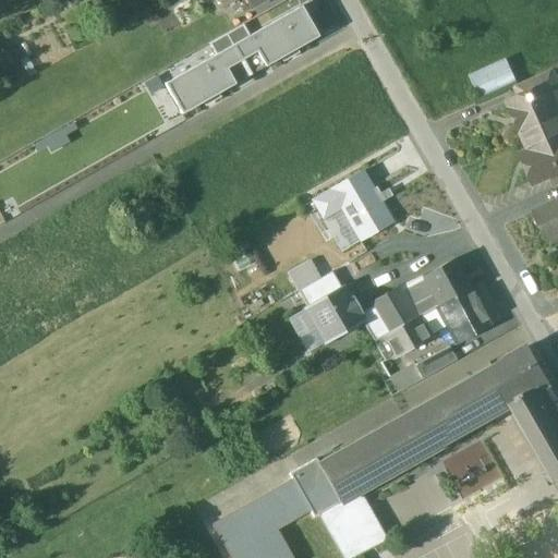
[(301,8),(249,37),(247,37),(258,57),(264,68),(317,37),(301,8)]
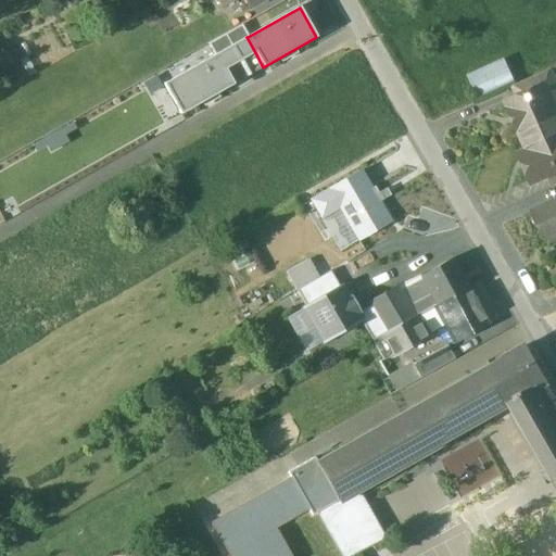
[(257,57),(247,37),(248,37),(242,26),(226,35),(243,64),(257,57)]
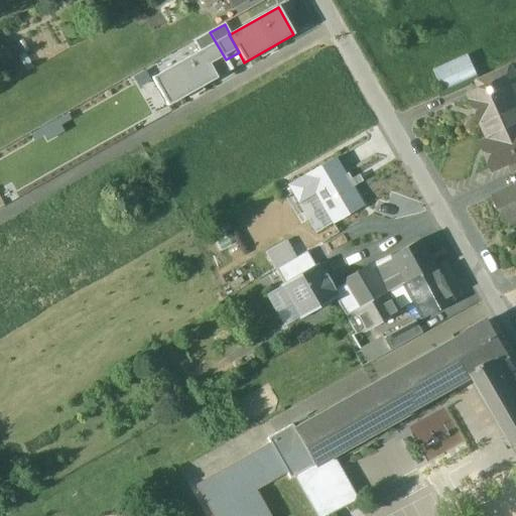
[(195,41),(201,50),(211,69),(226,59),(210,32),(195,41)]
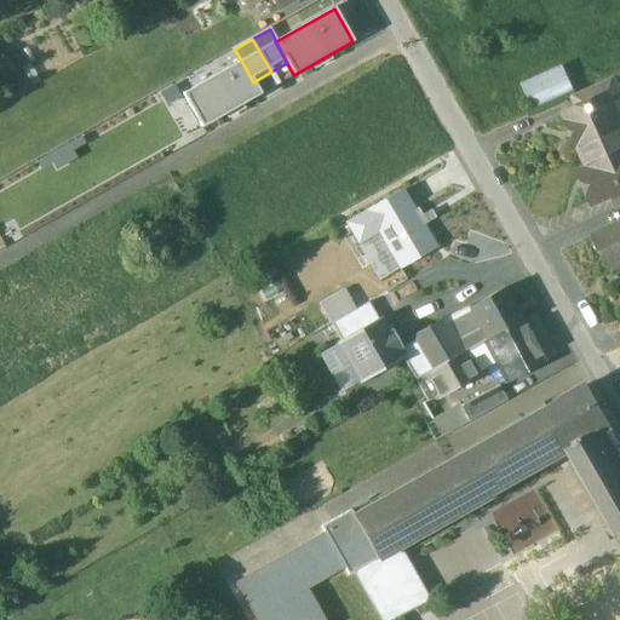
[(260,95),(253,82),(241,61),(183,95),(202,127),(260,95)]
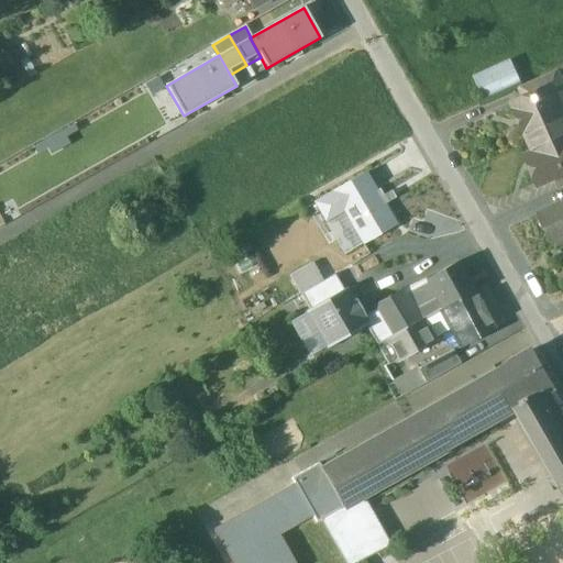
[(474,78),(483,98),(520,81),(511,63),(474,78)]
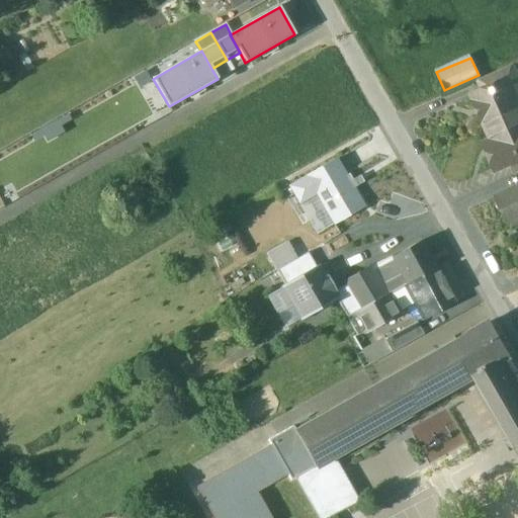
[(512,66),(479,80),(484,91),(485,93),(517,79),(512,66)]
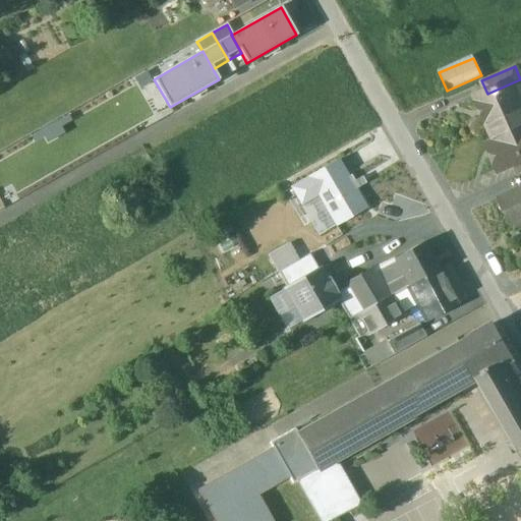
[(520,80),(520,79),(487,94),(486,92),(474,97),(490,132),(520,118),(520,80)]
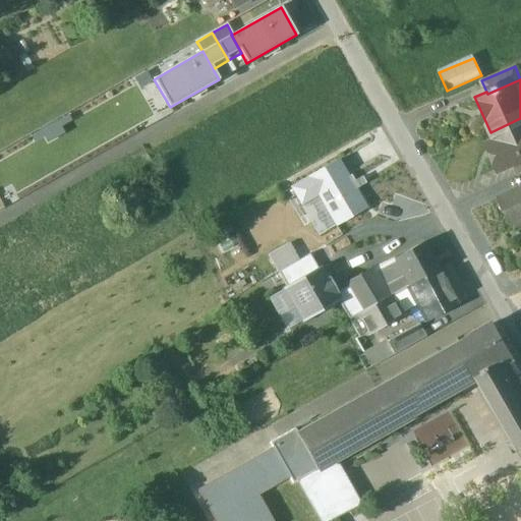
[(520,118),(490,132),(495,142),(487,146),(499,170),(514,164),(513,161),(520,157),(520,118)]
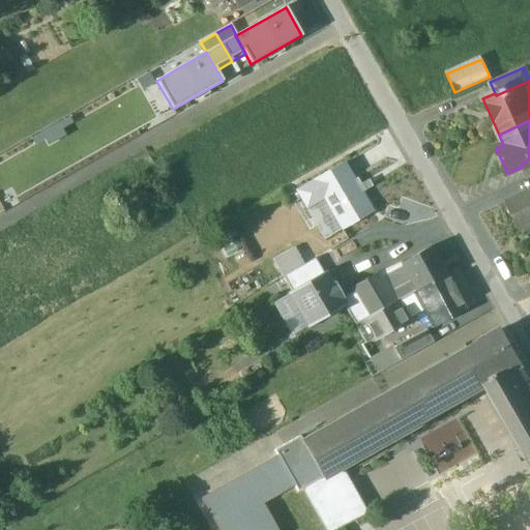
[(343,164),(313,181),(313,182),(297,192),(305,207),(322,198),(341,230),(371,212),(343,164)]
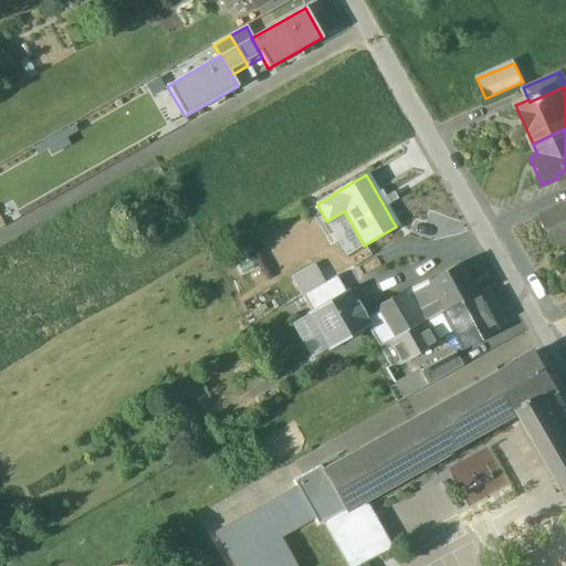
[(565,202),(542,213),(555,244),(565,239),(565,202)]
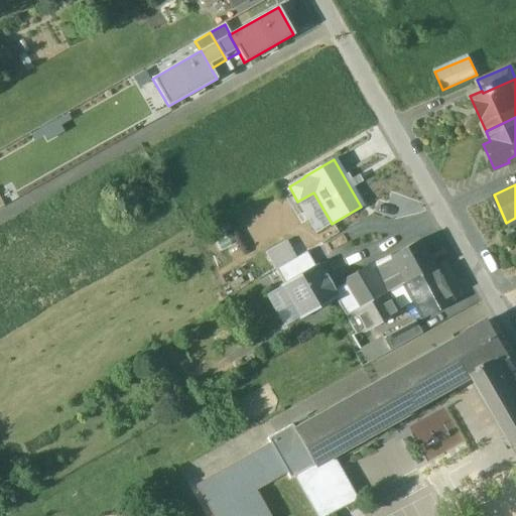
[(419,241),(391,257),(404,282),(432,266),(419,241)]
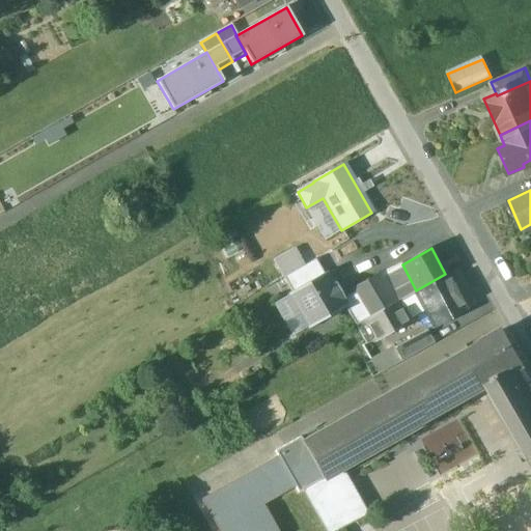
[(315,259),(283,277),(291,291),(324,273),(315,259)]
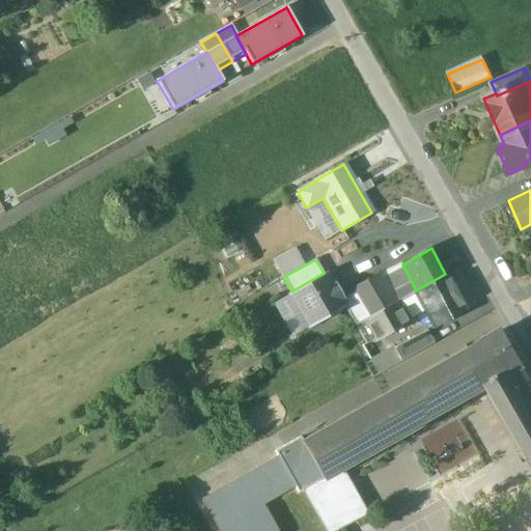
[(398,261),(379,273),(395,303),(397,302),(414,292),(416,290),(402,264),(399,262),(398,261)]
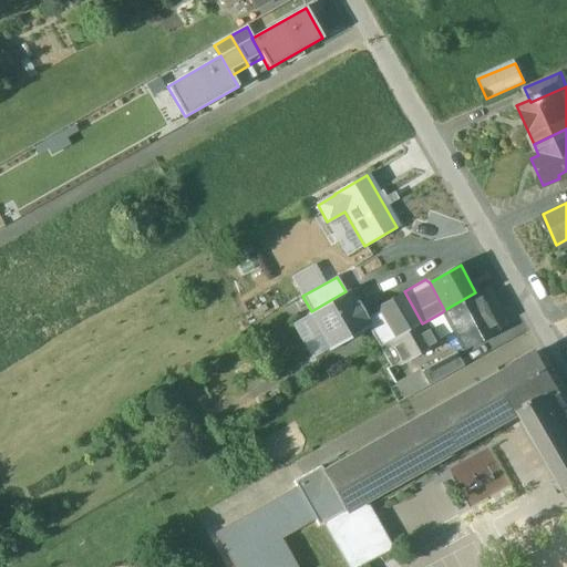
[(311,311),(308,313),(308,315),(309,315),(329,349),(328,350),(329,351),(369,329),(371,327),(370,326),(369,327),(366,320),(368,319),(367,318),(358,301),(356,302),(349,291),(350,291),(349,290),(346,291),(311,311)]
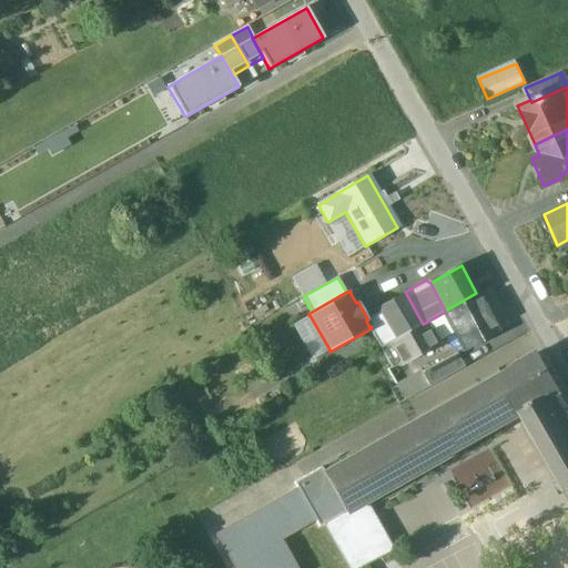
[(405,292),(377,308),(379,312),(379,311),(396,340),(423,324),(405,292)]
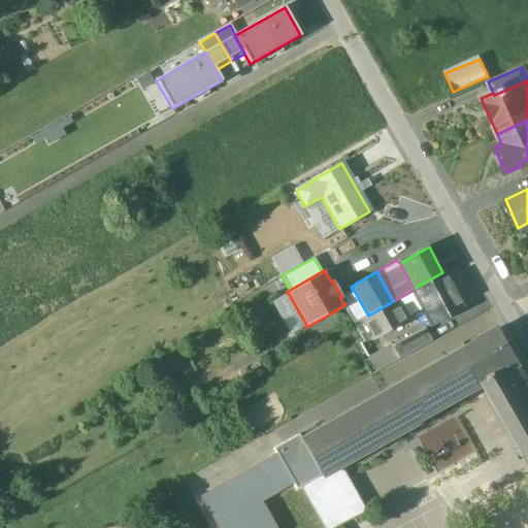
[(463,308),(443,272),(442,272),(414,289),(411,291),(421,308),(422,308),(432,326),(463,308)]
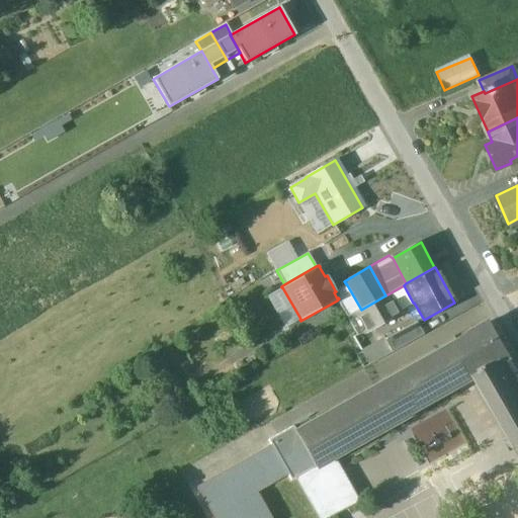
[(361,310),(346,283),(346,284),(335,290),(336,291),(334,292),(337,298),(338,297),(339,298),(337,300),(347,318),(361,310)]
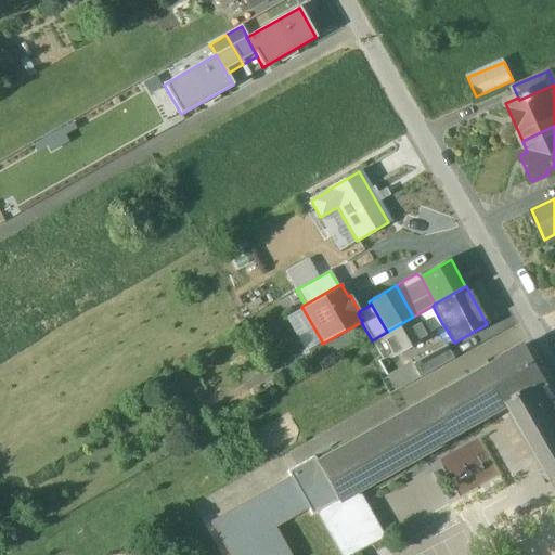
[(433,306),(415,315),(426,334),(442,324),(433,306)]
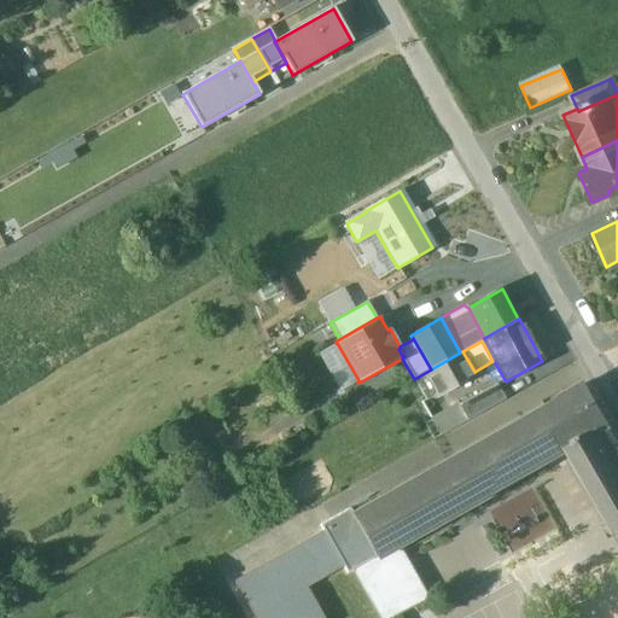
[(431,369),(414,379),(426,401),(474,373),(474,372),(462,351),(460,353),(431,369)]
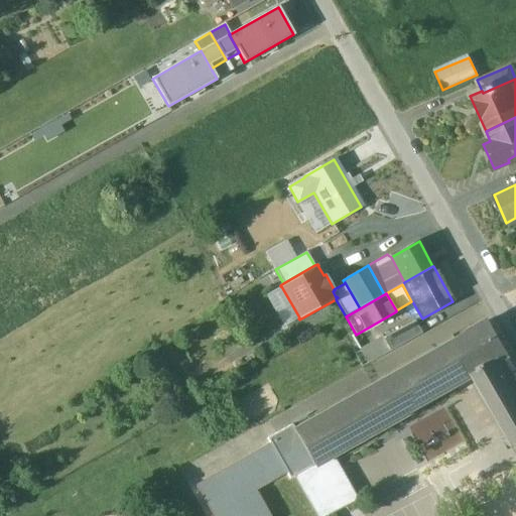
[(488,320),(292,430),(312,465),(312,466),(332,455),(473,376),(512,445),(515,442),(515,372),(507,356),(508,356),(488,320)]
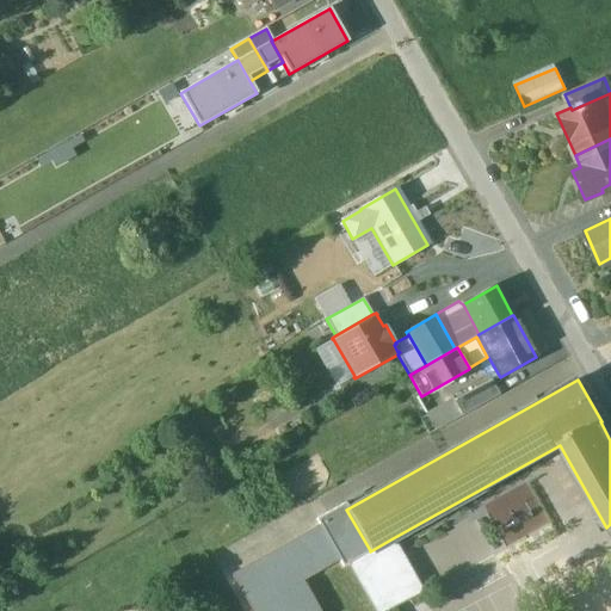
[(492,381),(454,401),(462,415),(499,395),(492,381)]
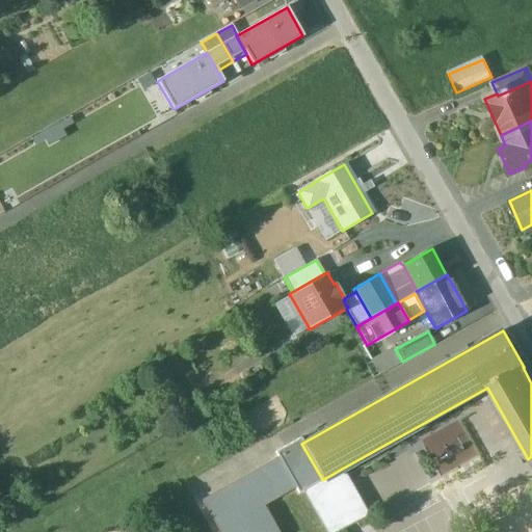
[(302,490),(322,479),(301,444),(299,440),(276,452),(280,458),(296,487),(298,493),(302,490)]
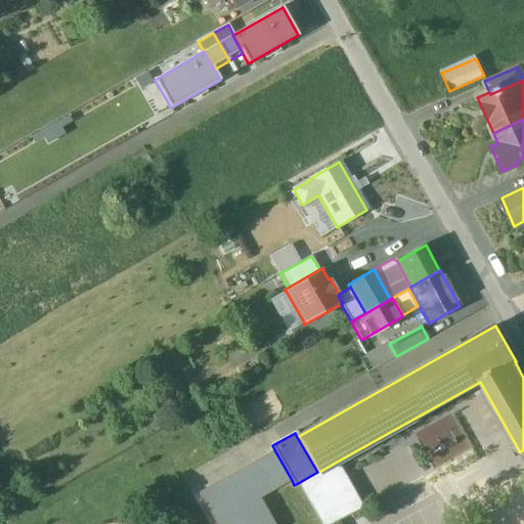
[(273,523),(260,498),(292,480),(275,451),(199,494),(215,523),(273,523)]
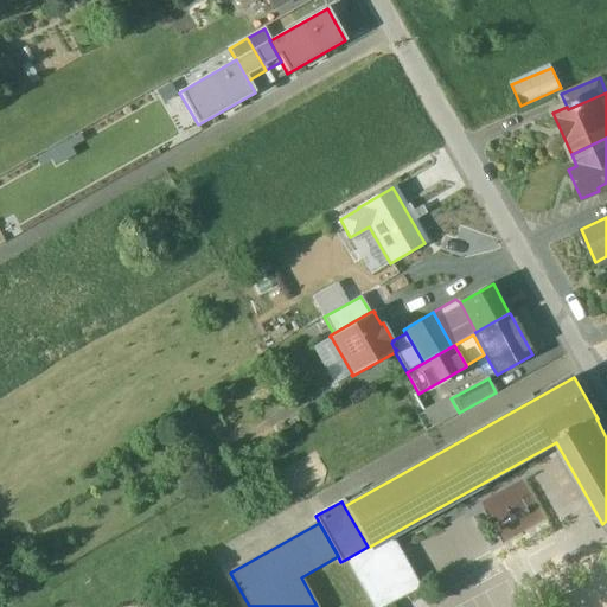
[(390,535),(368,548),(368,547),(345,560),(371,606),(384,606),(390,604),(420,587),(390,535)]
